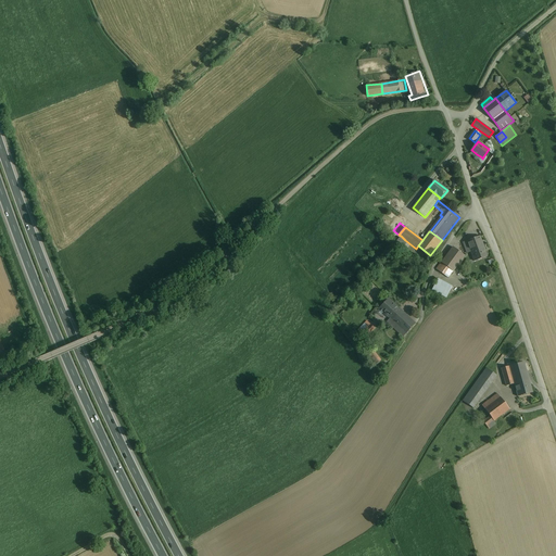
[(469,243),(472,255),(487,252),(483,240),(469,243)]
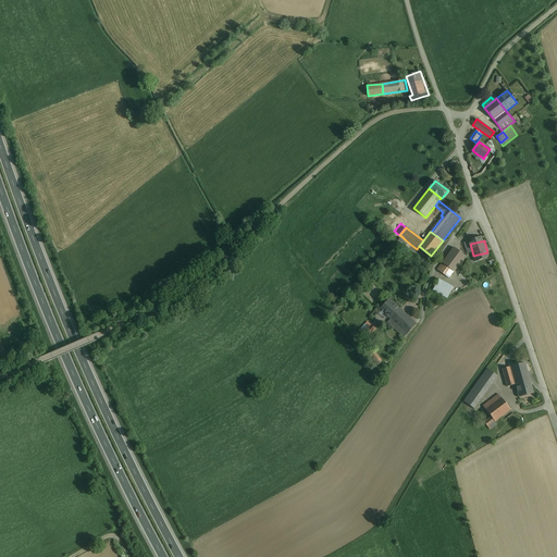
[(465,256),(453,247),(437,269),(448,276),(465,256)]
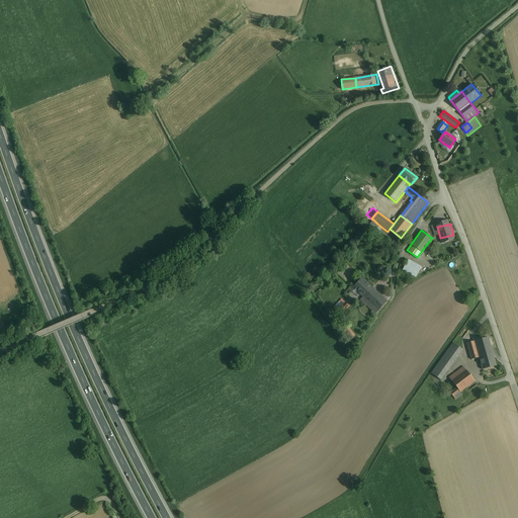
[(453,235),(440,238),(443,248),(449,247),(456,245),(453,235)]
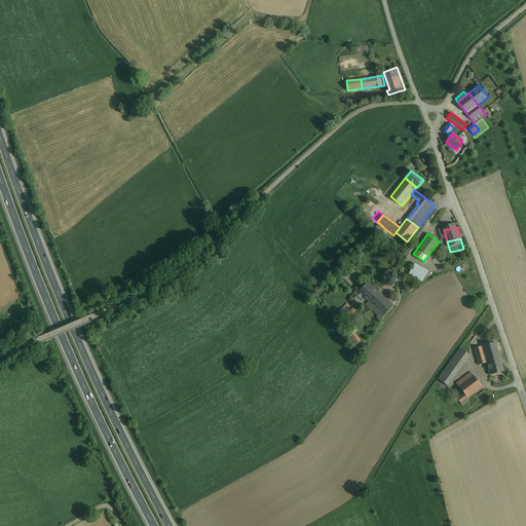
[(428,271),(414,264),(408,274),(422,283),(428,271)]
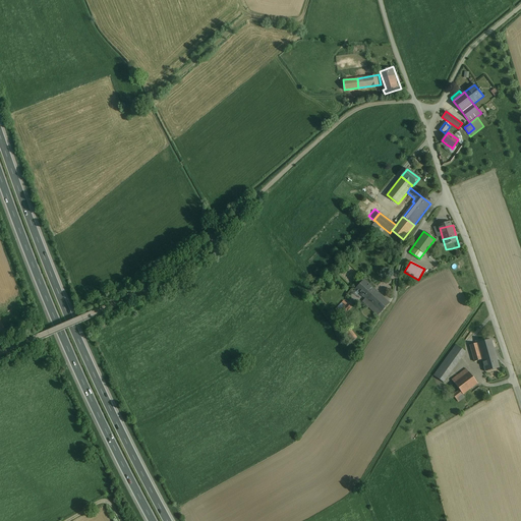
[(364,280),(355,289),(365,298),(367,300),(375,290),(364,280)]
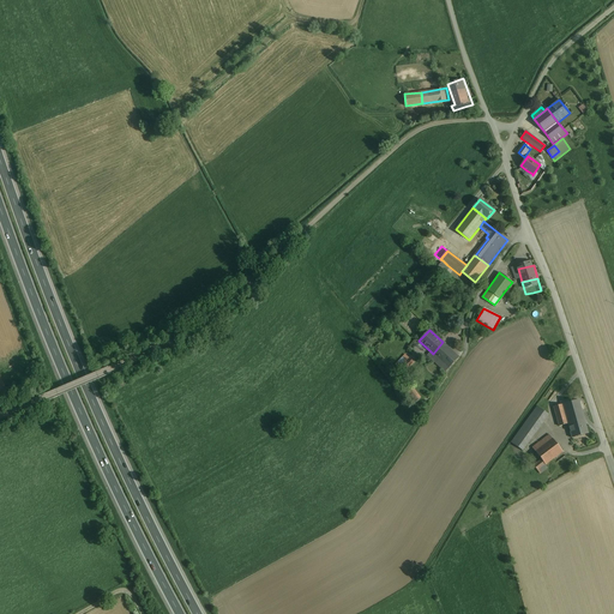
[(443,342),(433,354),(438,359),(449,368),(458,357),(443,342)]
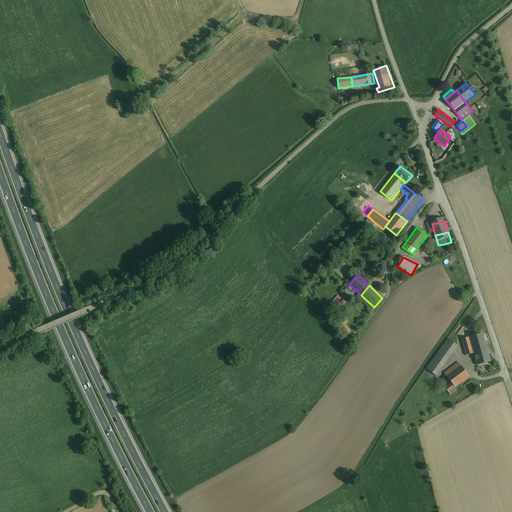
[(361,295),(359,293),(356,296),(362,302),(365,299),(361,295)]
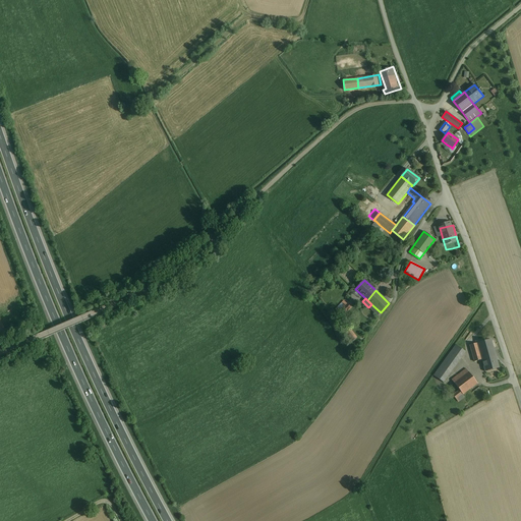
[(344,301),(336,309),(343,316),(351,308),(344,301)]
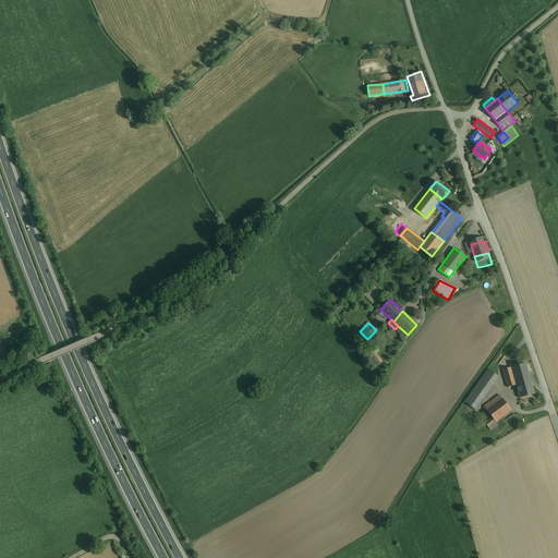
[(408,335),(398,326),(395,329),(404,338),(408,335)]
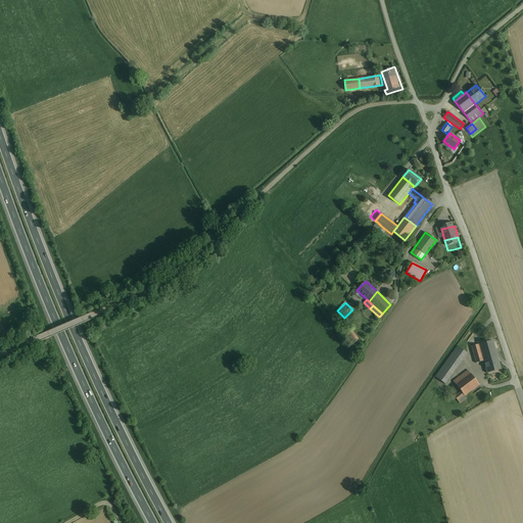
[(349,328),(342,333),(351,345),(359,339),(349,328)]
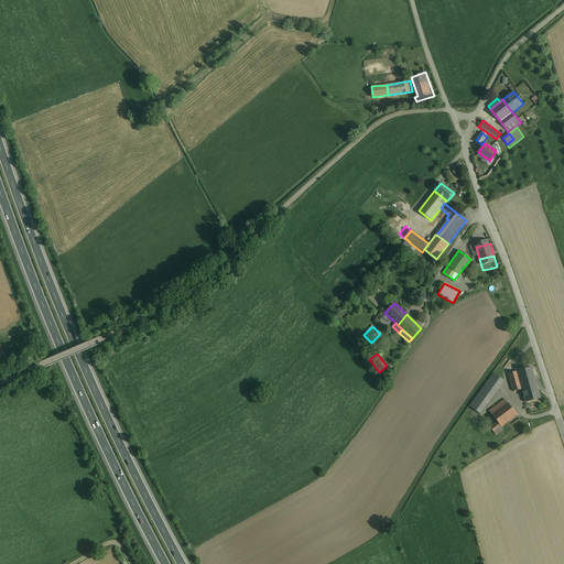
[(532,367),(517,371),(521,389),(525,402),(541,398),(532,367)]
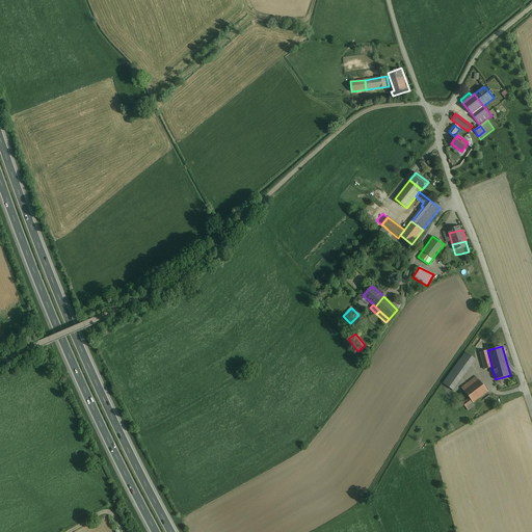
[(491,367),(487,350),(480,352),(484,369),(491,367)]
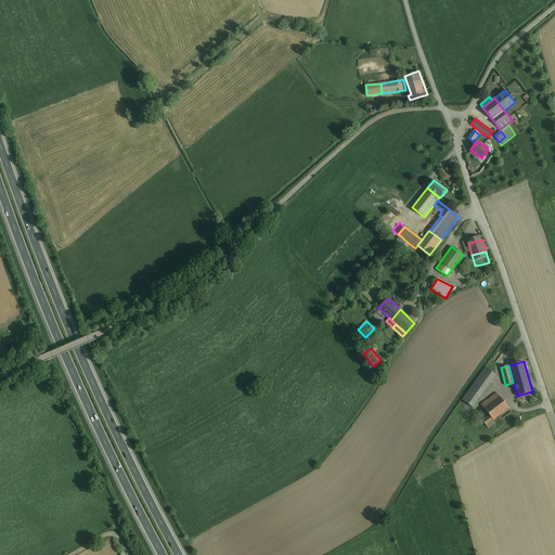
[(485,366),(465,395),(470,399),(473,397),(473,396),(490,371),(485,366)]
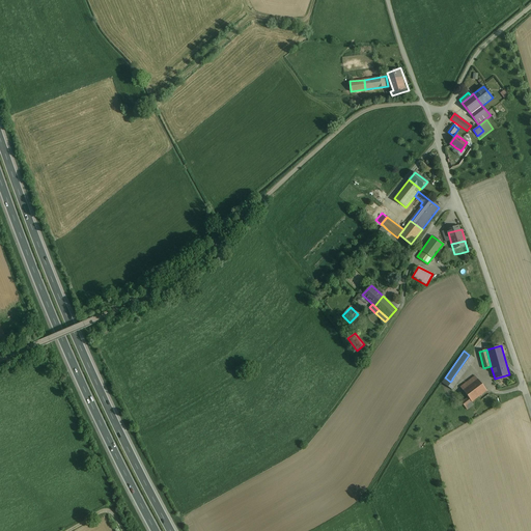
[(474,358),(469,355),(452,379),(452,380),(450,382),(455,385),(468,368),(474,358)]
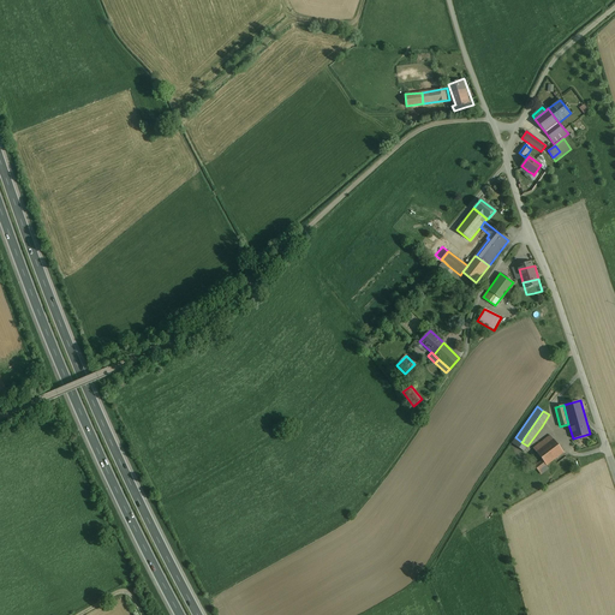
[(550,435),(542,442),(533,448),(537,452),(536,452),(543,460),(547,465),(563,453),(550,435)]
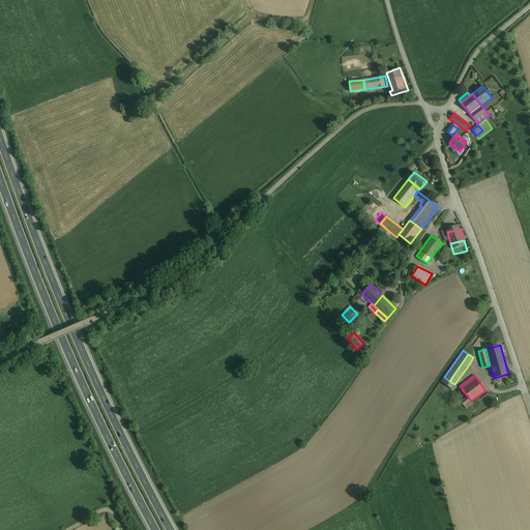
[(468,396),(461,402),(464,406),(471,401),(468,396)]
